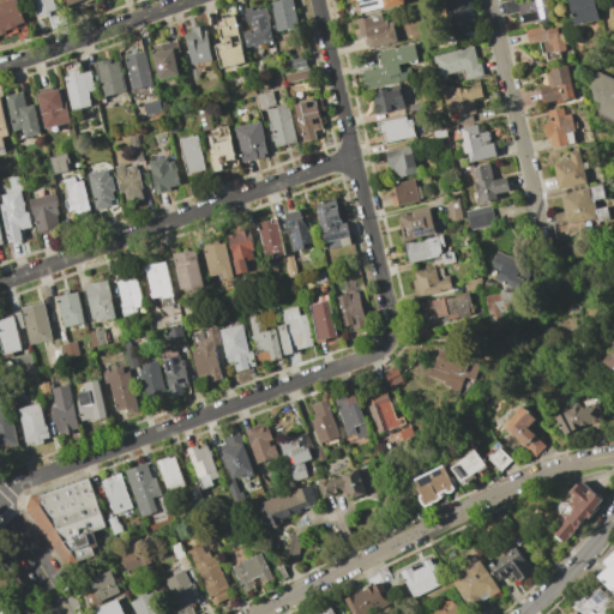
[(0,2),(6,0),(17,0),(25,22),(4,30),(5,34),(0,35),(0,2)]
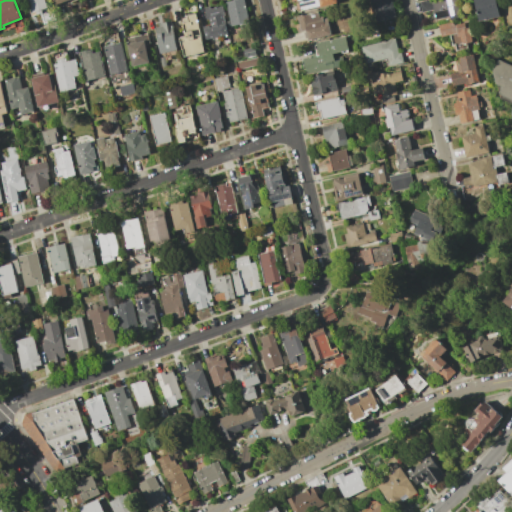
[(45,0),(48,7),(42,9),(43,13),(37,15),(36,13),(32,15),(26,0),(45,0)]
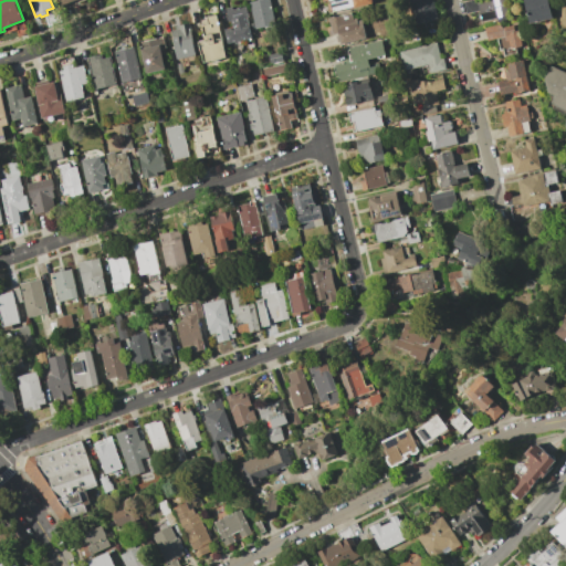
[(249,2),(258,0),(271,0),(276,23),(255,29),(255,28),(251,29),(250,23),(254,23),(249,2)]
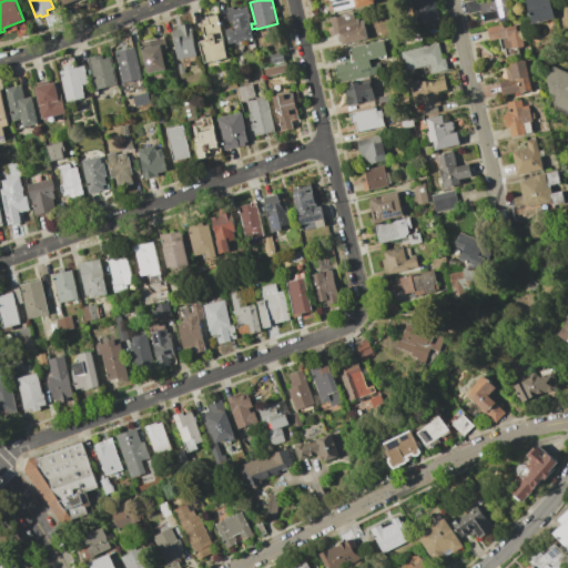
[(324,0),(373,0),(374,3),(355,8),(355,7),(333,12),(333,10),(330,10),(328,4),(331,3),(331,1),(325,2),(324,0)]
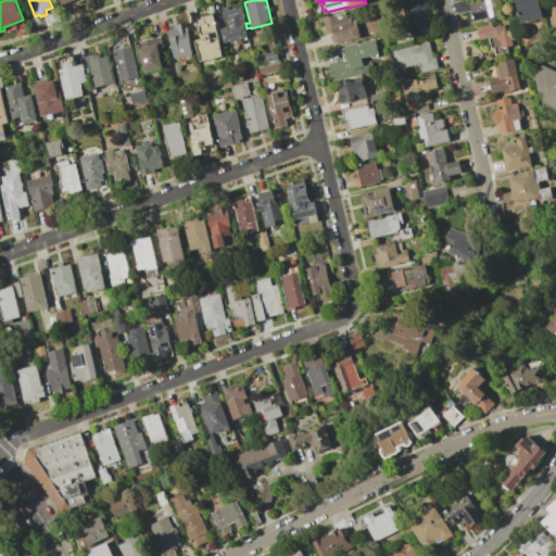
[(427,22),(424,0),(403,0),(406,24),(427,22)]
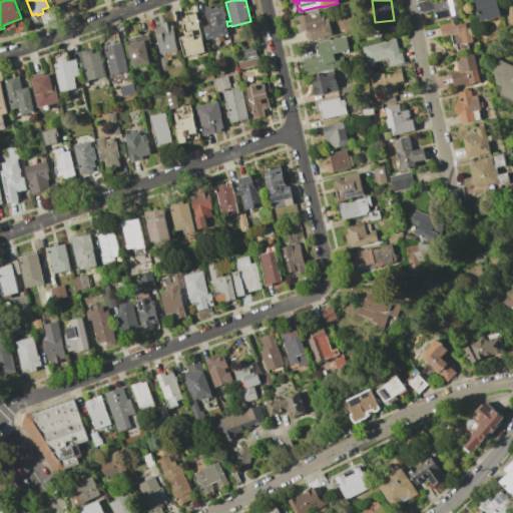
[(436,20),(432,3),(443,0),(458,0),(462,14),(436,20)]
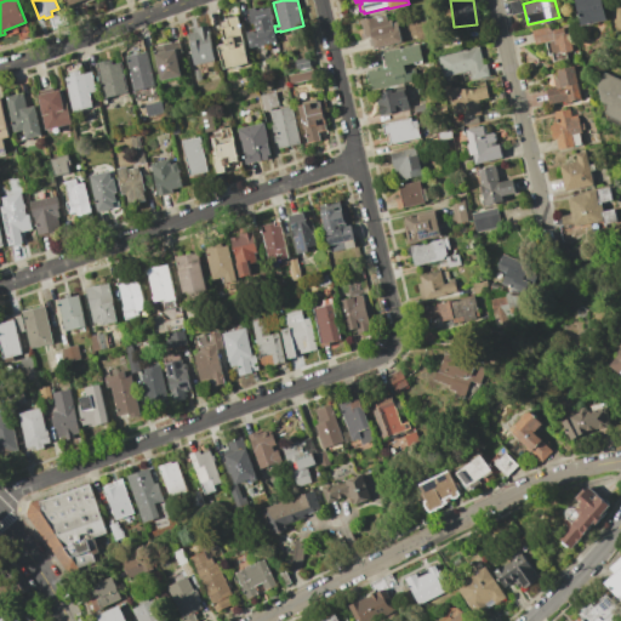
[(600,0),(605,21),(580,27),(573,0),(600,0)]
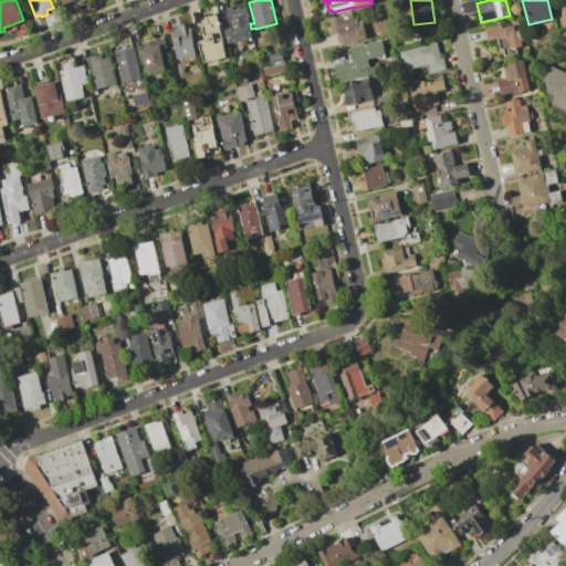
[(224,8),(232,7),(233,9),(247,6),(249,18),(248,19),(252,38),(227,44),(223,30),(232,28),(231,22),(229,22),(224,8)]
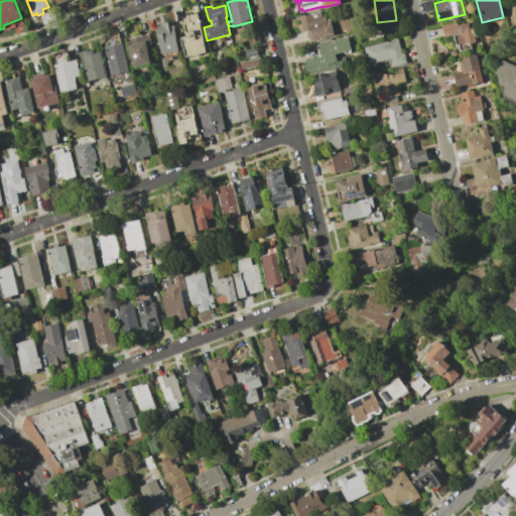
[(298,16),(319,11),(321,17),(325,16),(325,19),(330,18),(334,34),(309,40),(306,30),(300,32),(299,27),(301,26),(298,16)]
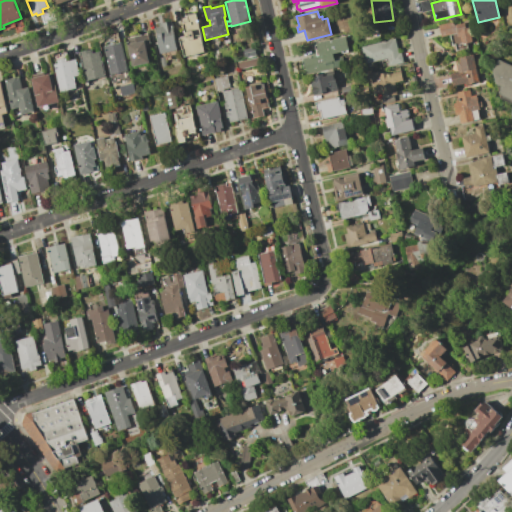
[(195,13),(205,52),(184,57),(183,50),(182,51),(179,38),(185,37),(180,17),(195,13)]
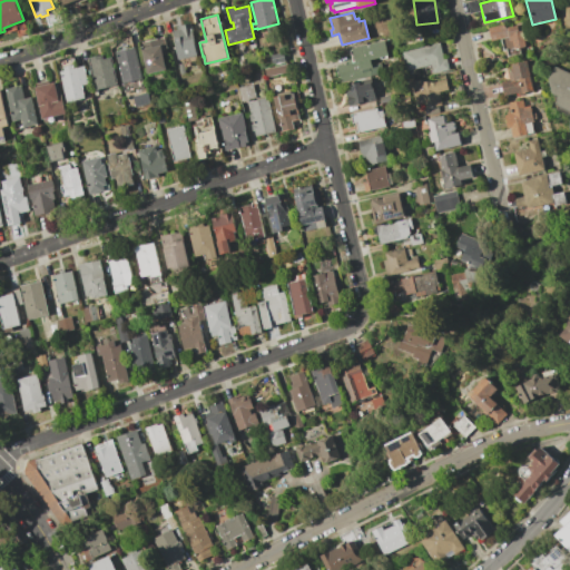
[(190,23),(198,56),(179,60),(172,31),(177,30),(176,27),(190,23)]
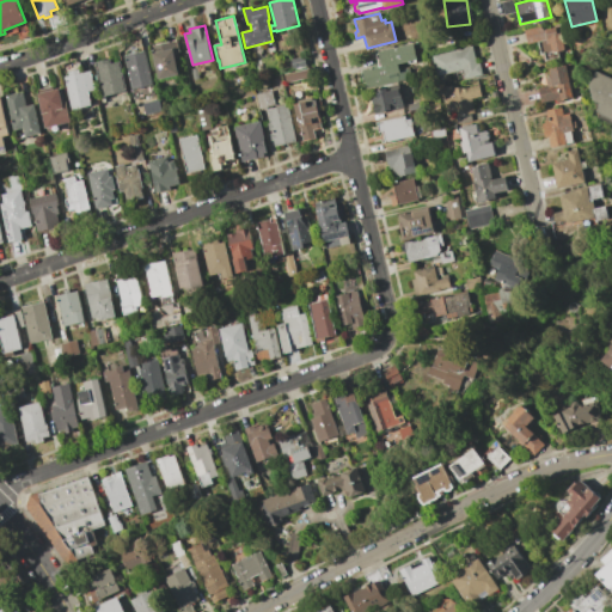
[(524,31),(542,26),(543,30),(555,28),(556,34),(561,32),(564,50),(558,51),(561,57),(545,61),(544,54),(540,54),(537,41),(527,43),(524,31)]
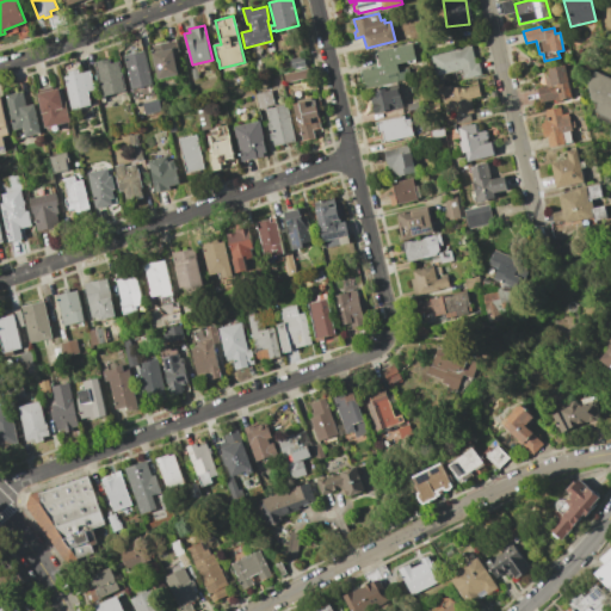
[(149,45),(155,44),(154,41),(165,38),(166,42),(176,39),(179,53),(173,54),(178,75),(158,80),(149,45)]
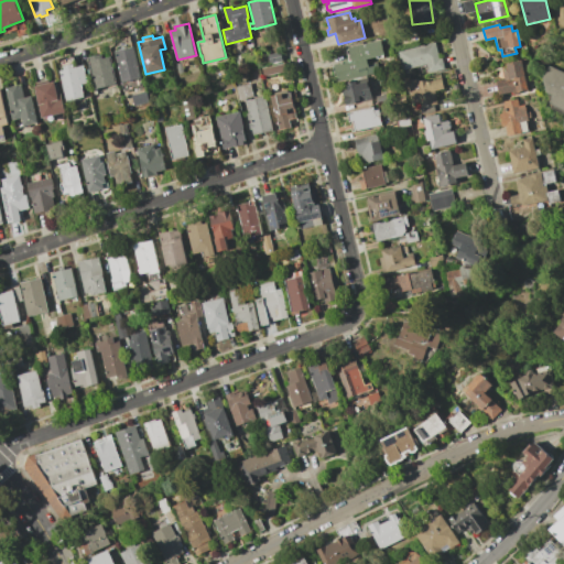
[(331,64),(342,62),(342,58),(347,57),(346,51),(345,47),(348,47),(380,40),(384,56),(375,58),(375,56),(366,58),(367,64),(380,61),(382,69),(369,72),(370,74),(335,83),(331,64)]
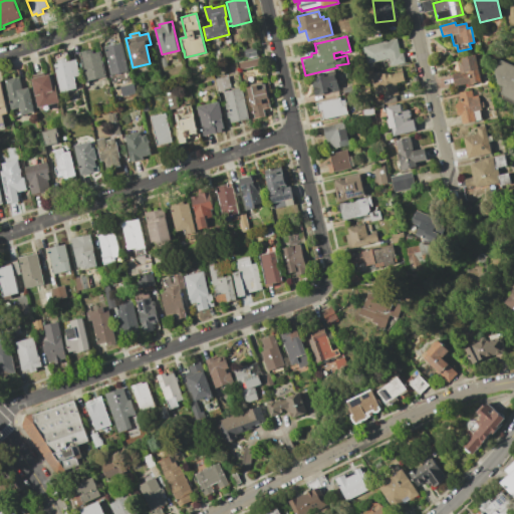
[(362,47),(397,38),(401,53),(403,52),(405,62),(390,65),(388,58),(366,63),(362,47)]
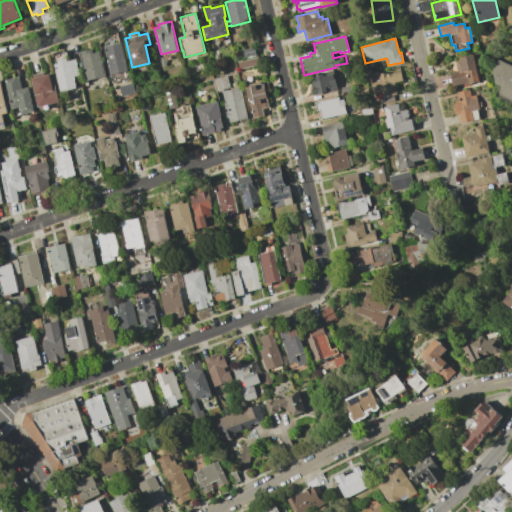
[(103,46),(121,42),(127,71),(109,75),(103,46)]
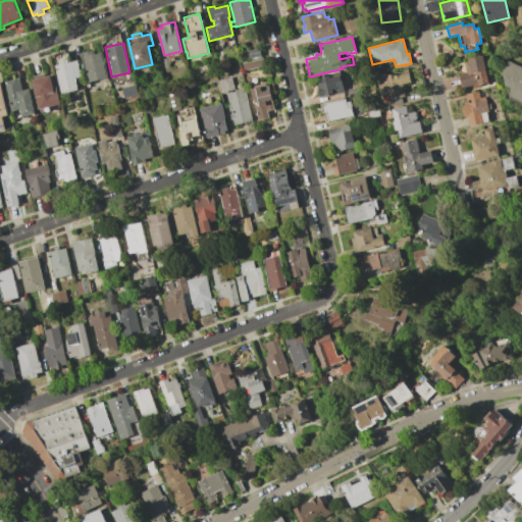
[(248,51),(259,48),(261,55),(250,58),(248,51)]
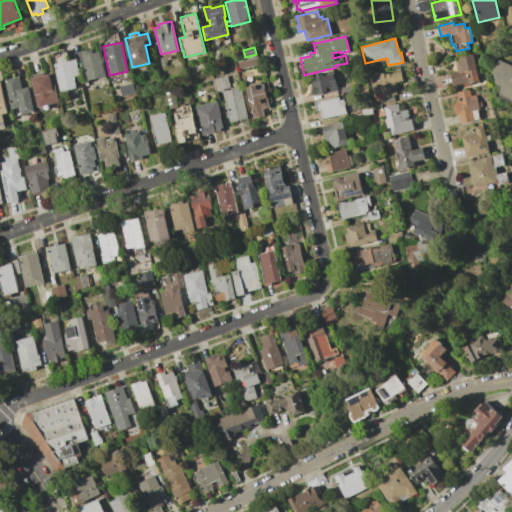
[(79,52),(92,49),(93,53),(100,51),(106,76),(85,81),(79,52)]
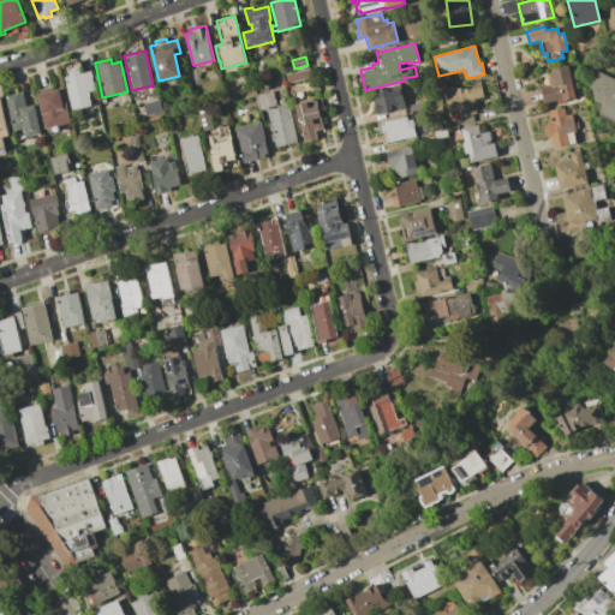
[(541,88),(549,85),(547,78),(551,77),(550,70),(571,65),(578,96),(565,100),(566,101),(557,102),(559,103),(551,106),(550,101),(543,102),(541,88)]
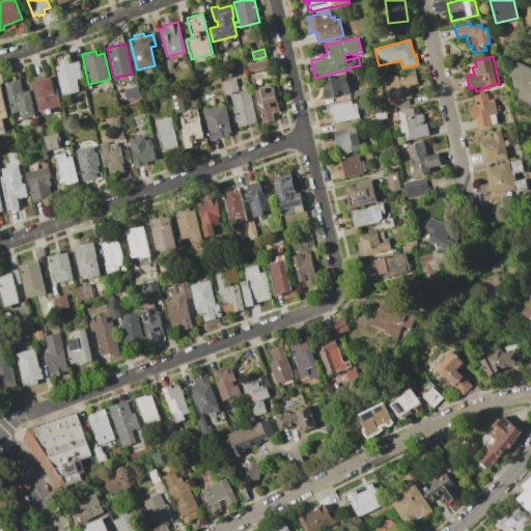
[(247,64),(267,59),(269,66),(248,72),(247,64)]
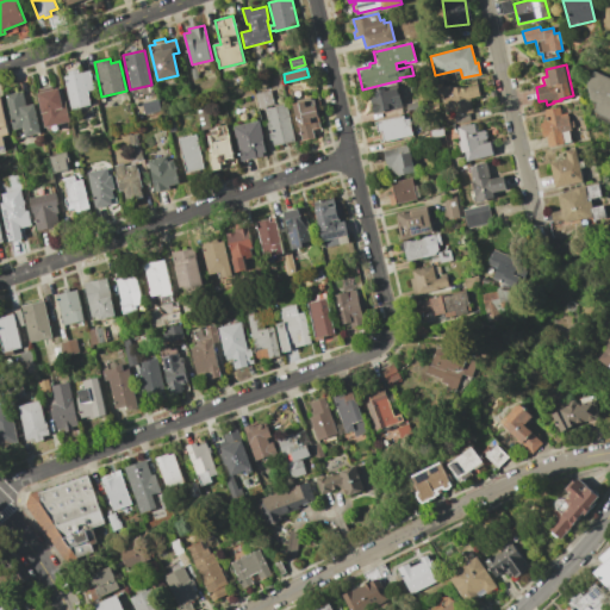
[(63,76),(68,75),(68,70),(78,69),(79,73),(89,70),(94,91),(87,92),(91,105),(70,110),(63,76)]
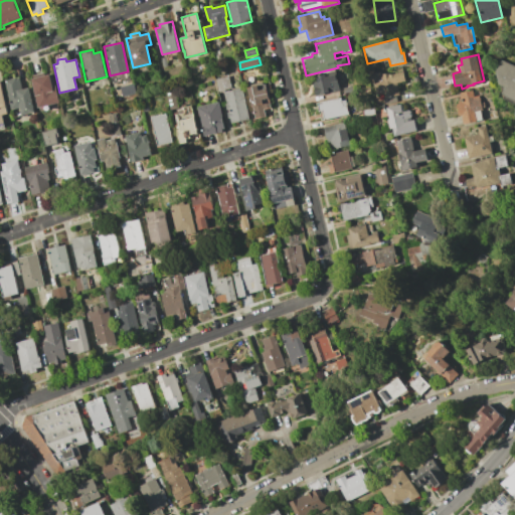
[(514,101),(514,66),(500,60),(487,91),(514,101)]
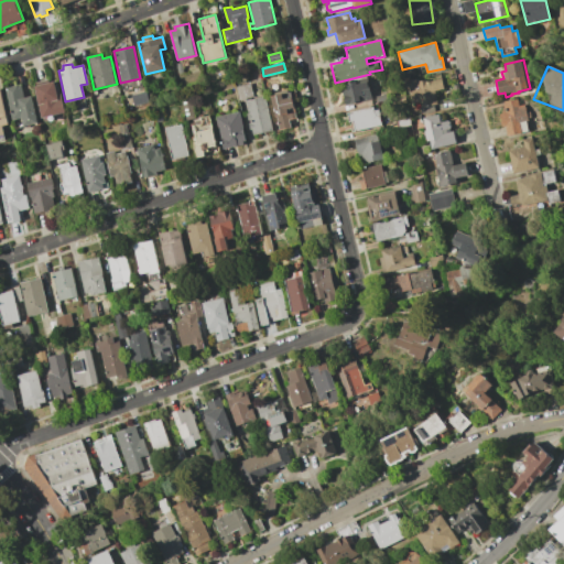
[(402,80),(415,78),(416,82),(424,79),(425,82),(441,78),(444,88),(434,90),(437,104),(433,105),(421,108),(420,101),(412,104),(409,87),(404,88),(402,80)]
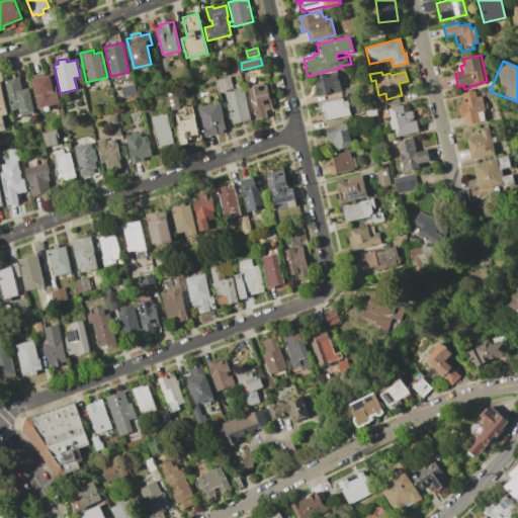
[(31,79),(32,79),(32,76),(47,73),(47,76),(50,75),(53,86),(56,86),(60,103),(38,108),(31,79)]
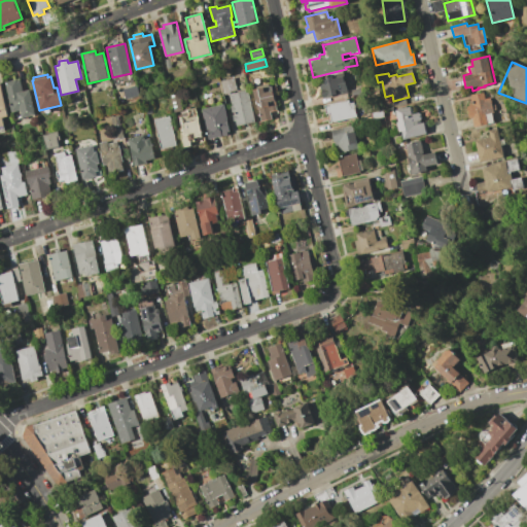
[(322,77),(331,75),(332,78),(343,76),(347,92),(323,98),(320,84),(323,83),(322,77)]
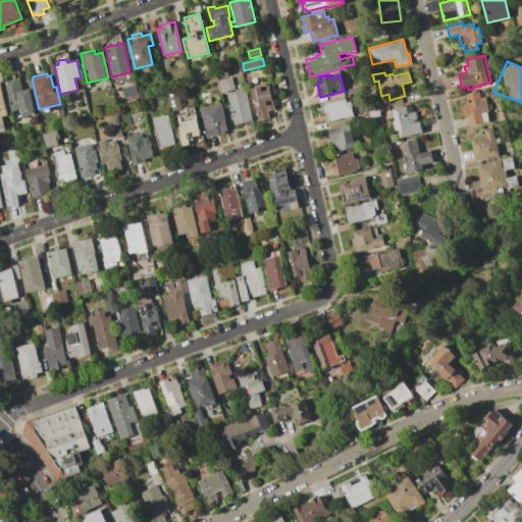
[(218,81),(231,76),(235,89),(221,92),(218,81)]
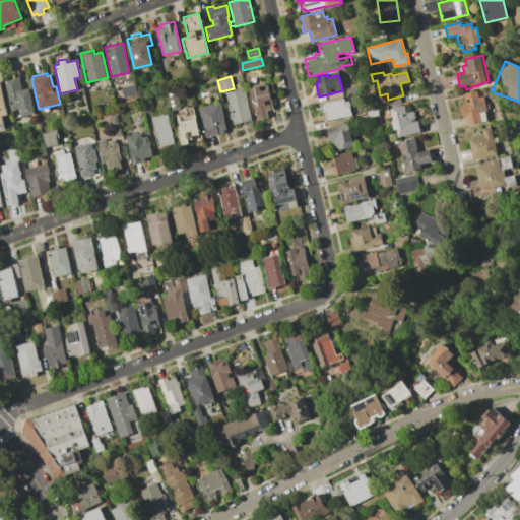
[(4,81),(19,78),(22,90),(28,88),(35,113),(21,116),(21,114),(16,116),(14,110),(11,111),(4,81)]
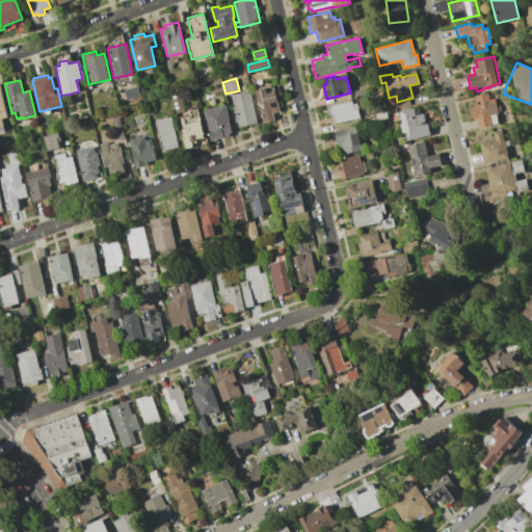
[(256,90),(273,86),(280,111),(272,113),(274,121),(264,123),(262,113),(261,113),(256,90)]
